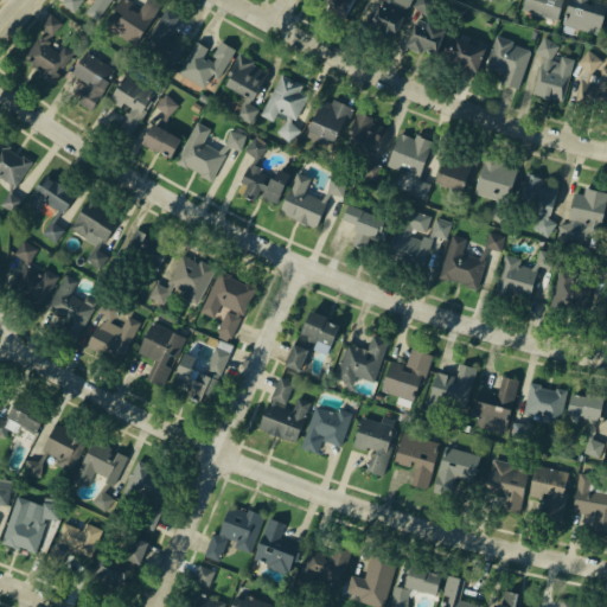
[(96,20),(110,0),(59,0),(59,1),(74,12),(81,0),(91,0),(84,11),(96,20)]
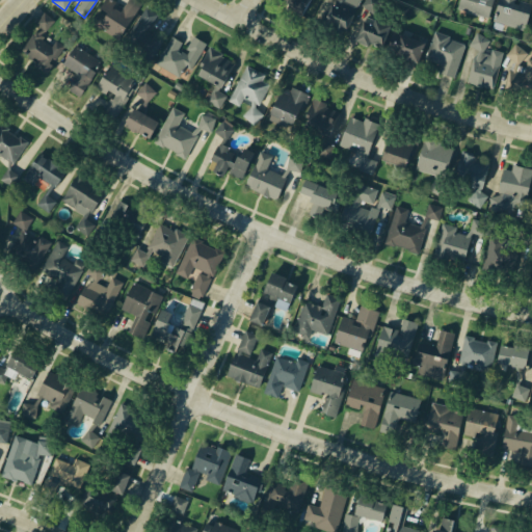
[(135,0),(140,3),(116,40),(97,26),(106,11),(98,6),(102,0),(108,0),(113,3),(111,6),(120,11),(126,0),(135,0)]
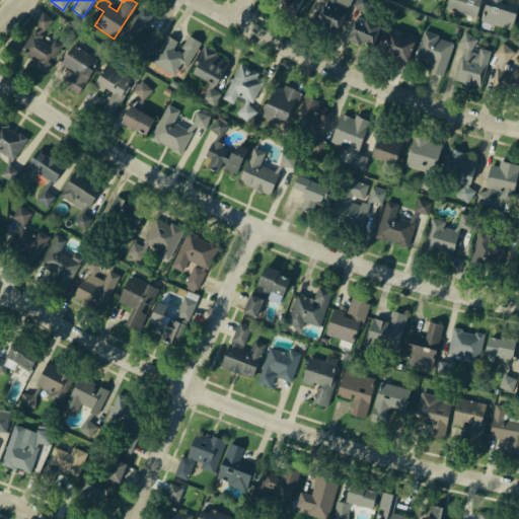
[(296,0),(287,12),(271,0),(296,0)]
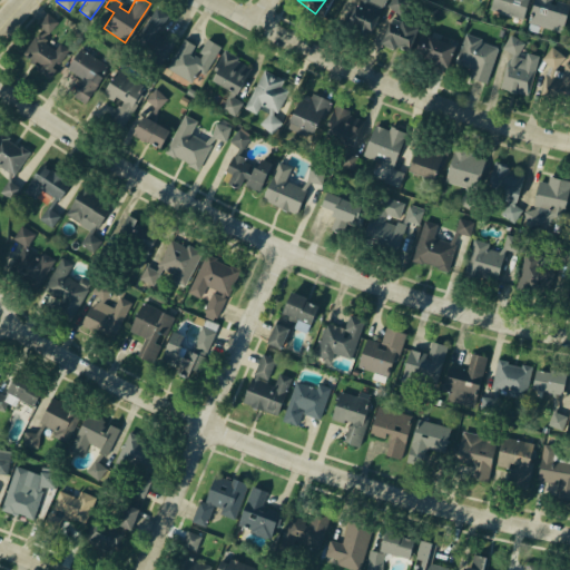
[(384,0),(371,32),(343,21),(352,0),(360,3),(361,0),(384,0)]
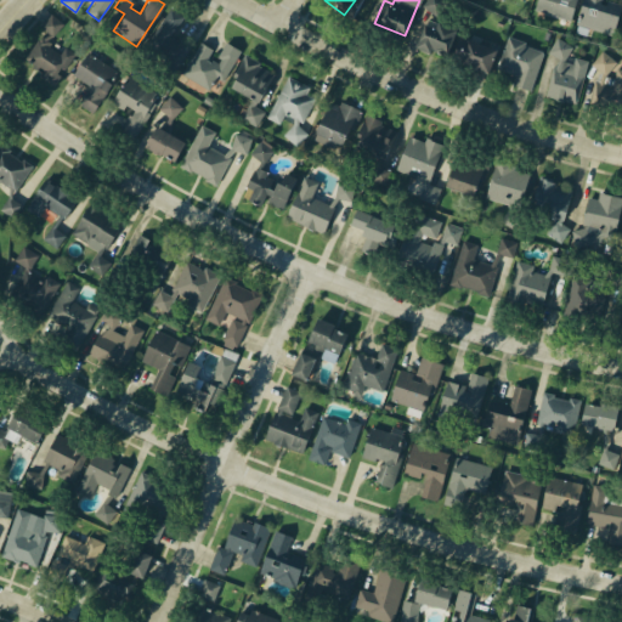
[(451,26),(441,50),(430,45),(428,51),(412,45),(422,22),(433,28),(435,21),(434,13),(423,5),(425,0),(445,0),(439,9),(441,22),(451,26)]
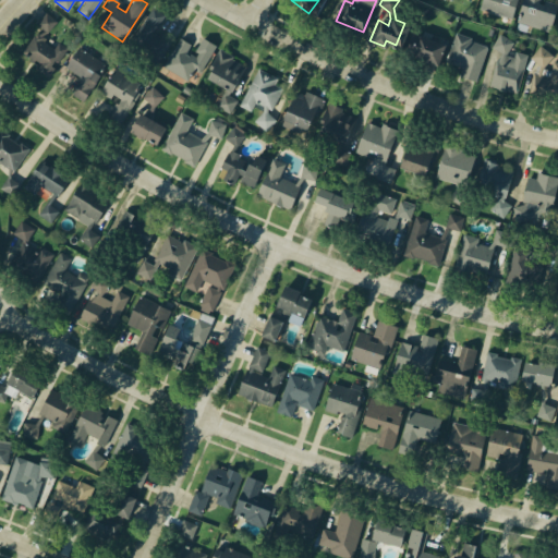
[(482,0),(480,8),(512,19),(518,0),(482,0)]
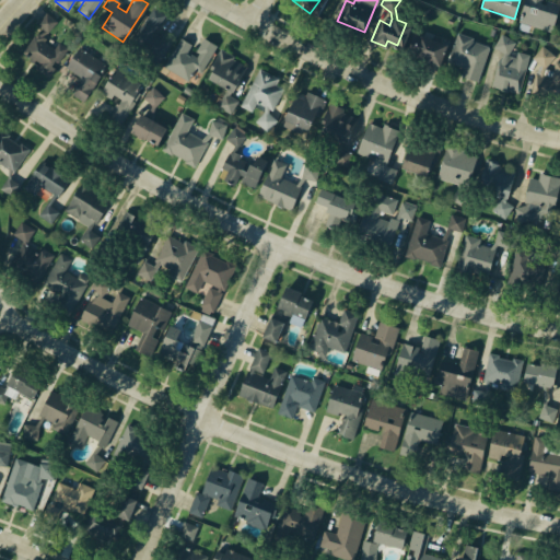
[(526,0),(546,0),(559,4),(551,27),(521,19),(526,0)]
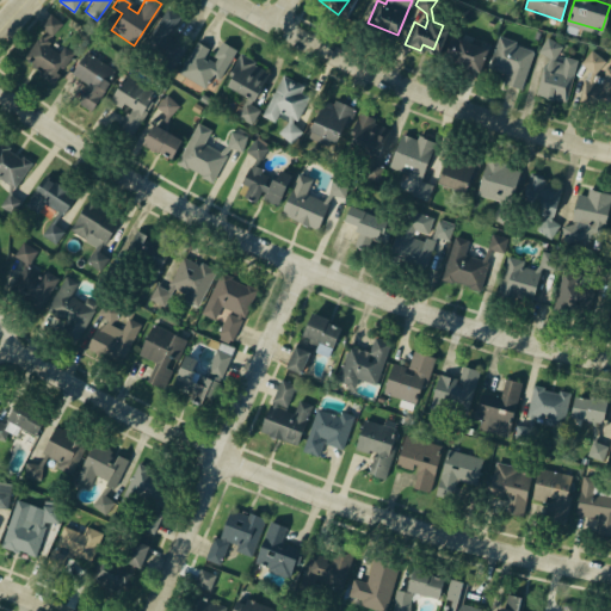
[(463,6),(471,10),(468,18),(460,14),(463,6)]
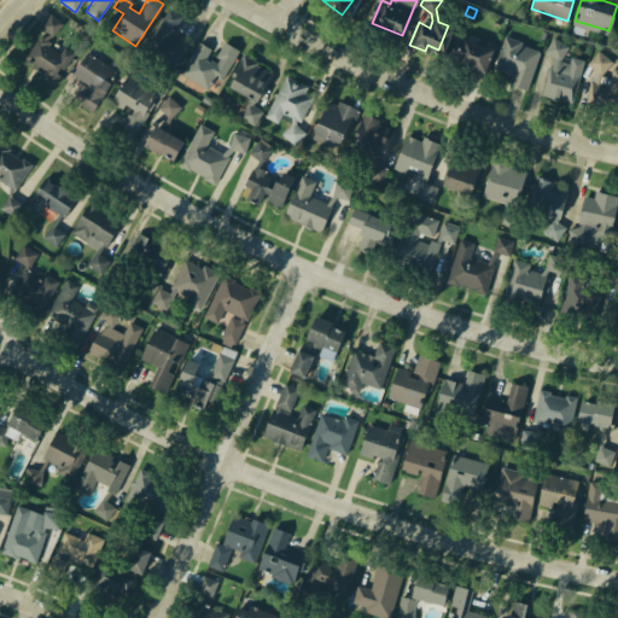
[(173,73),(191,45),(180,38),(178,42),(169,36),(182,17),(169,9),(140,52),(173,73)]
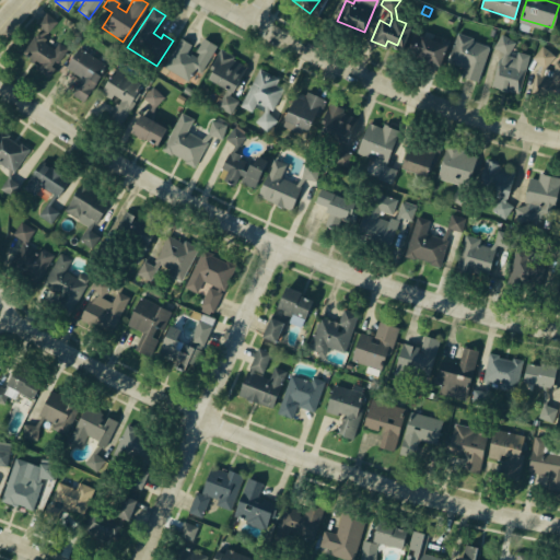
[(34,23),(43,11),(57,22),(47,33),(41,37),(45,41),(44,43),(54,49),(58,43),(68,49),(48,78),(35,69),(39,63),(21,51),(33,33),(37,35),(44,31),(34,23)]
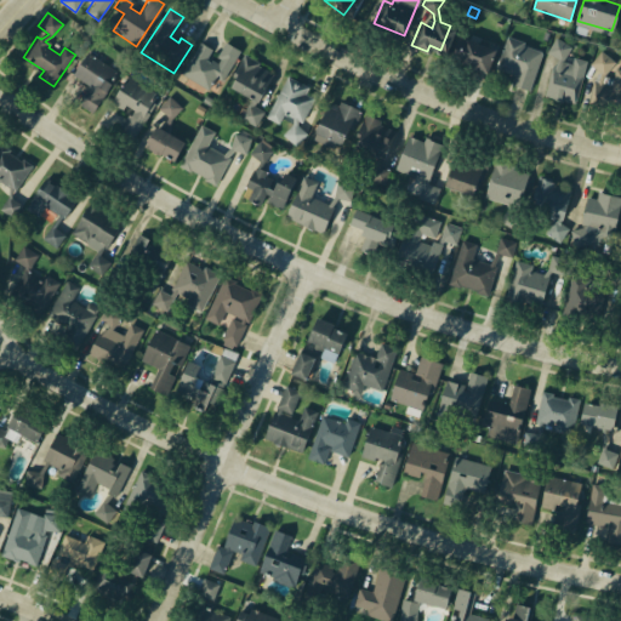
[(494,47),(485,73),(445,58),(454,34),(494,47)]
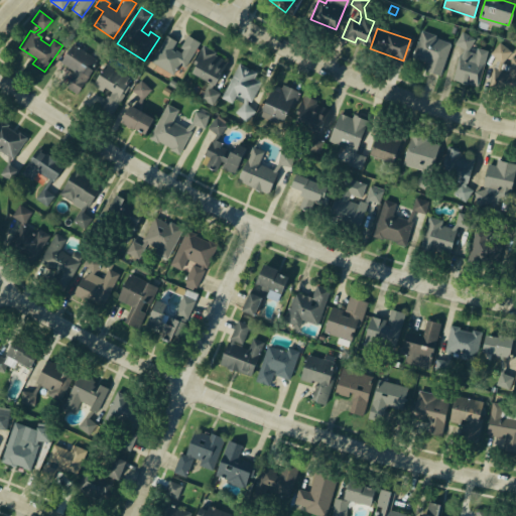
[(449,43),(438,75),(425,70),(428,61),(411,56),(420,29),(435,34),(433,38),(449,43)]
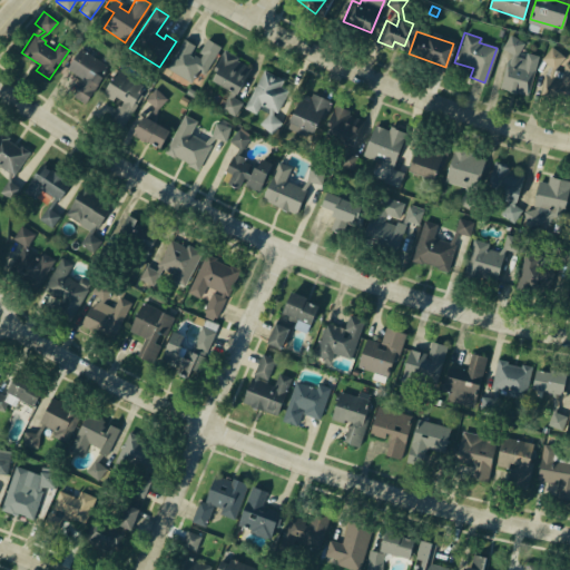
[(501,48),(510,33),(524,42),(516,56),(524,58),(526,53),(538,57),(528,95),(500,87),(511,53),(501,48)]
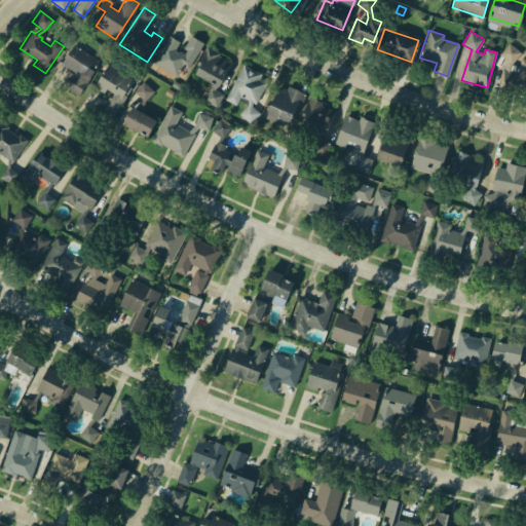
[(189,68),(184,65),(178,76),(154,63),(170,35),(180,41),(176,48),(186,53),(187,50),(184,48),(191,35),(203,42),(189,68)]
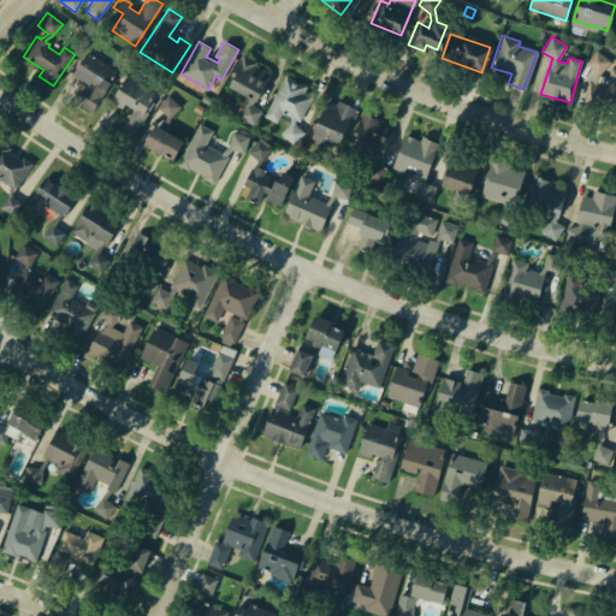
[(596,71),(585,63),(596,49),(610,61),(600,75),(598,82),(605,84),(610,67),(615,67),(615,113),(575,104),(581,78),(593,82),(596,71)]
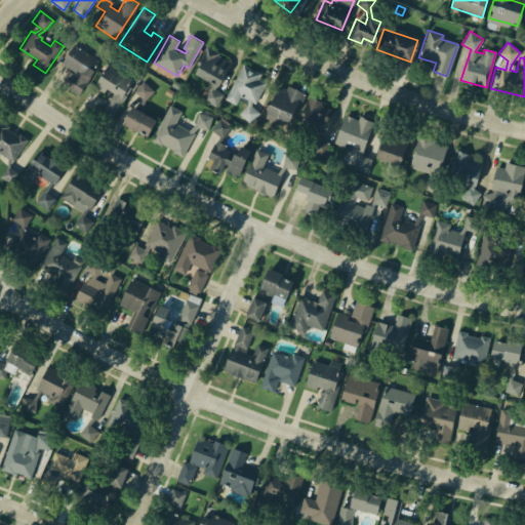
[(75,43),(101,61),(77,95),(67,88),(75,76),(59,66),(75,43)]
